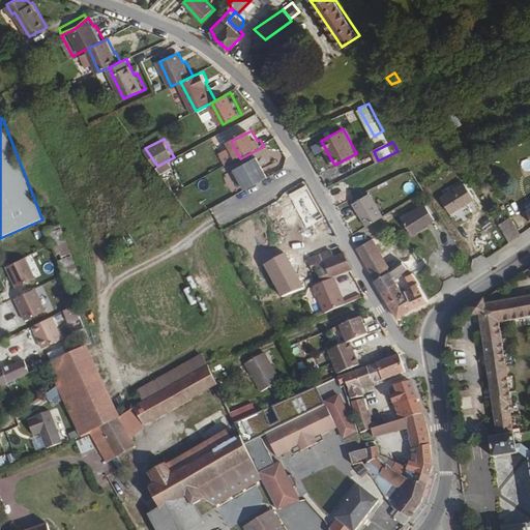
[(246,189),(269,177),(259,156),(236,169),(246,189)]
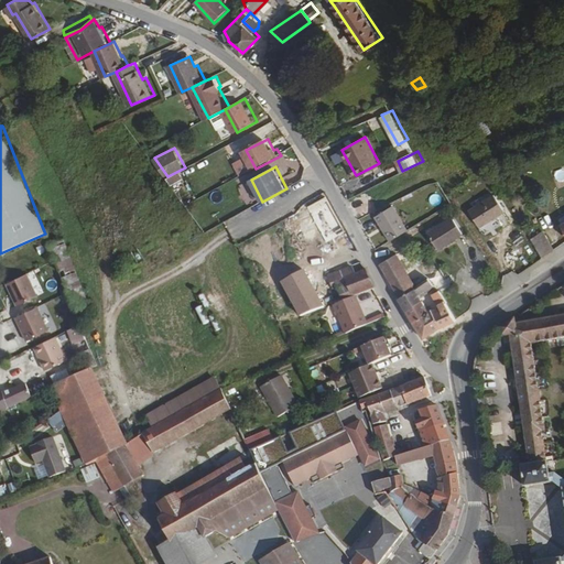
[(506,212),(497,196),(470,210),(479,227),(506,212)]
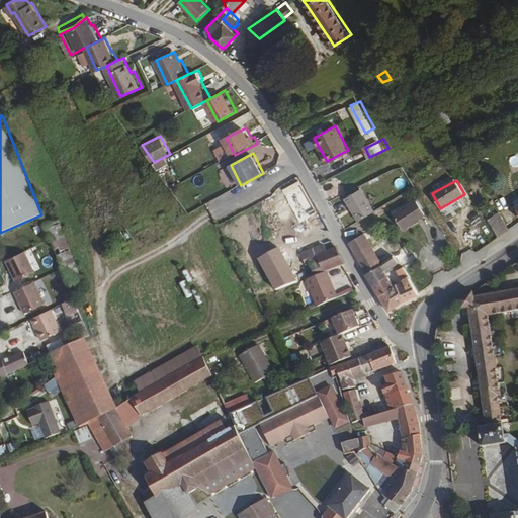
[(296,182),(281,190),(293,211),(311,202),(298,181),(296,182)]
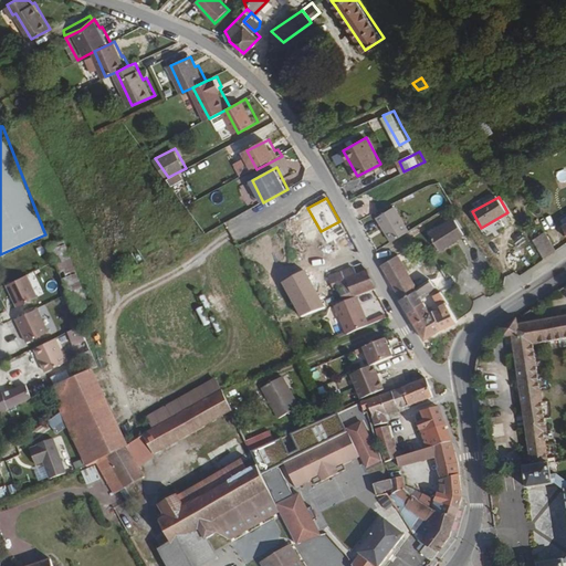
[(390,239),(400,233),(408,229),(402,221),(391,202),(374,211),(390,239)]
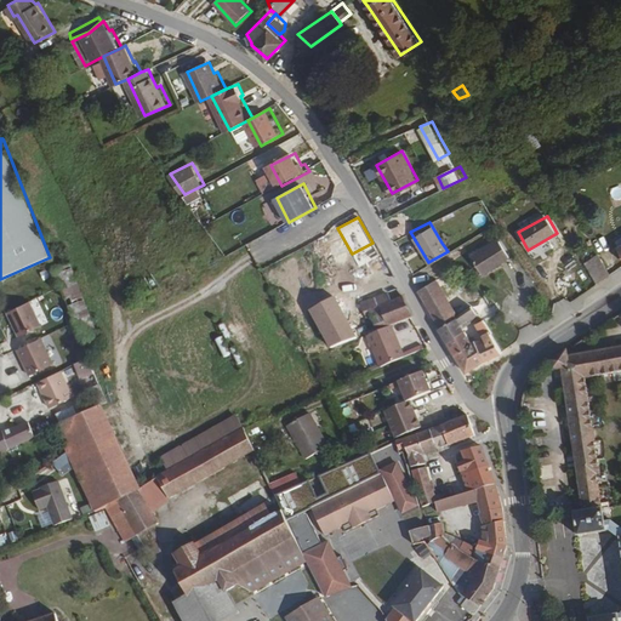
[(510,257),(500,239),(473,254),(483,272),(510,257)]
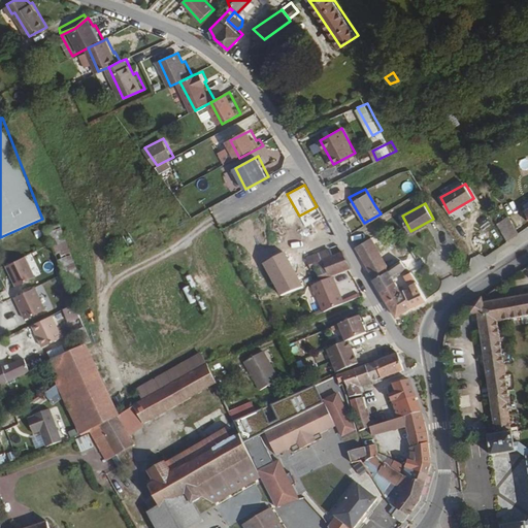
[(317,206),(299,216),(305,227),(323,218),(317,206)]
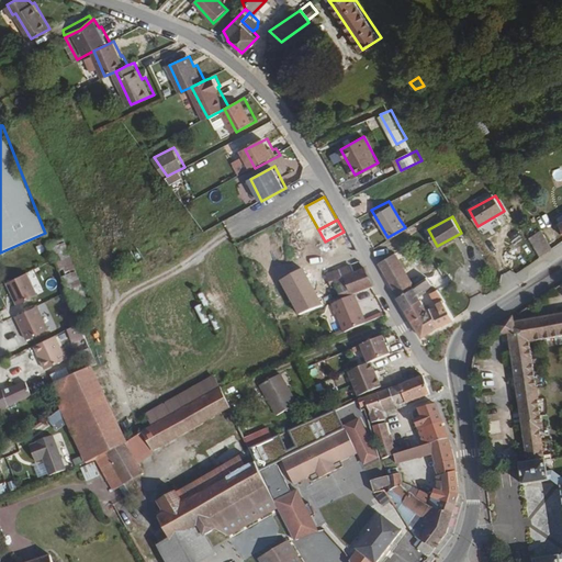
[(59,224),(44,231),(45,233),(55,259),(68,291),(75,307),(90,301),(59,224)]
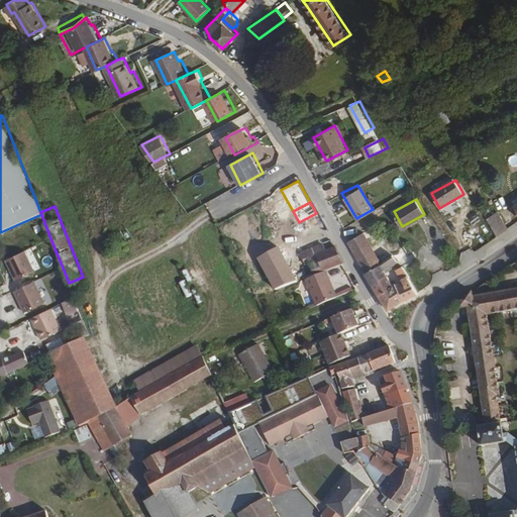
[(487,221),(496,235),(506,228),(496,212),(486,218),(487,221)]
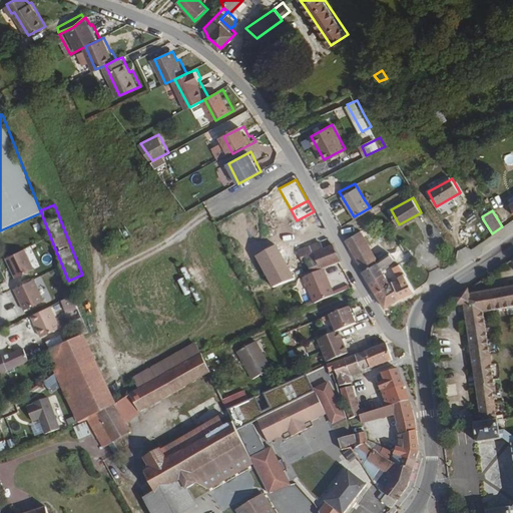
[(364,269),(378,261),(361,228),(347,236),(364,269)]
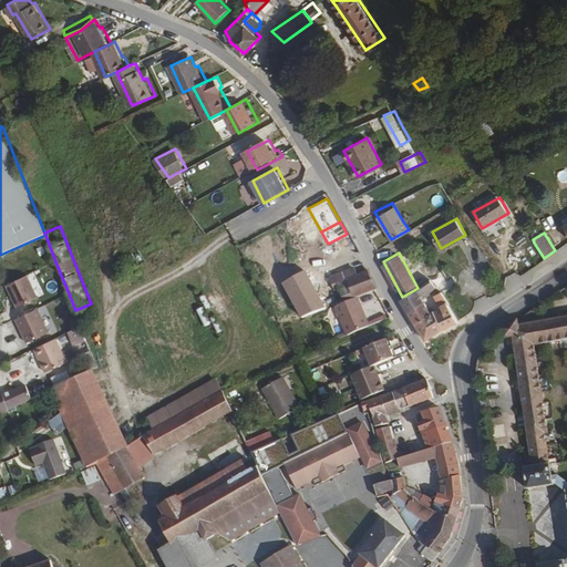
[(338,288),(343,301),(349,299),(342,280),(356,276),(353,268),(318,281),(322,294),(338,288)]
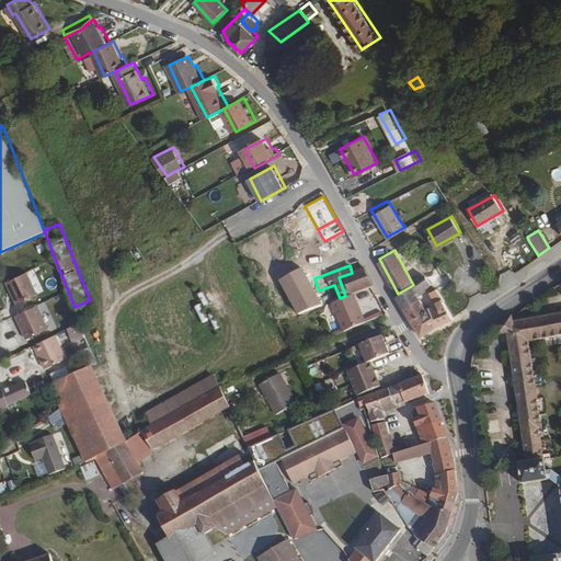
[(345,296),(356,293),(373,286),(363,267),(352,273),(339,277),(345,296)]
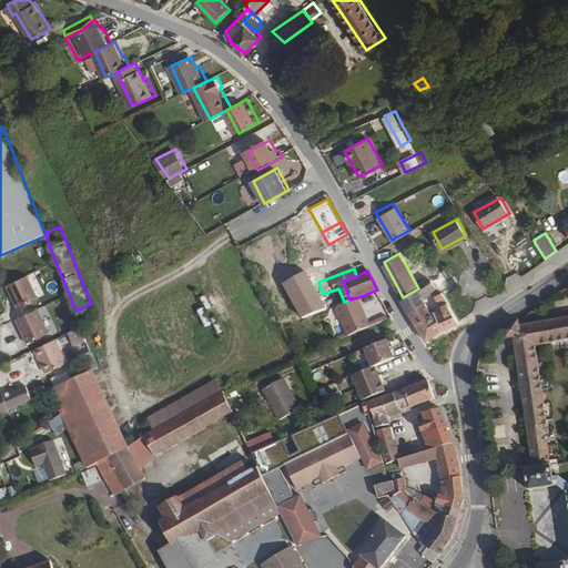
[(28,275),(8,284),(18,306),(38,297),(28,275)]
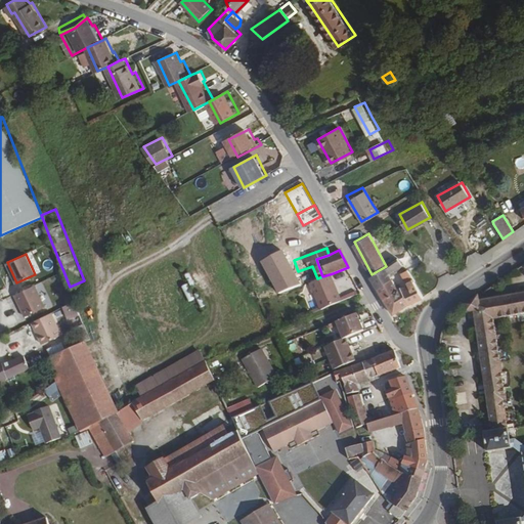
[(391,274),(405,265),(399,255),(386,266),(372,274),(379,287),(393,278),(391,274)]
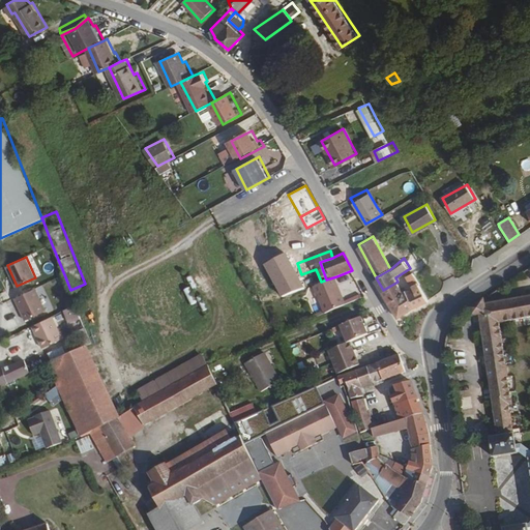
[(428,298),(425,295),(412,269),(406,273),(413,286),(406,290),(414,306),(428,298)]
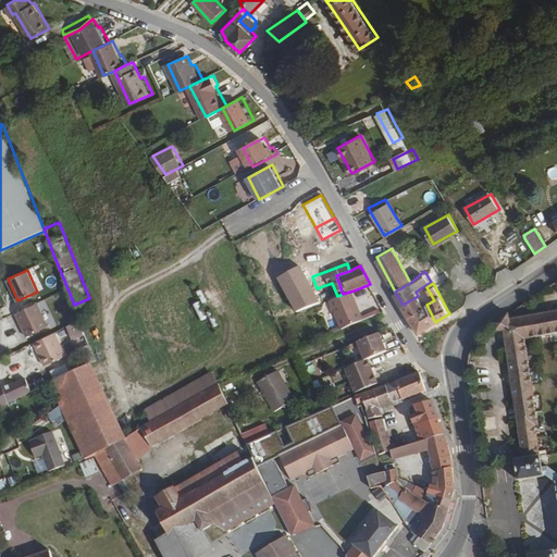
[(300,310),(312,306),(305,284),(292,289),(300,310)]
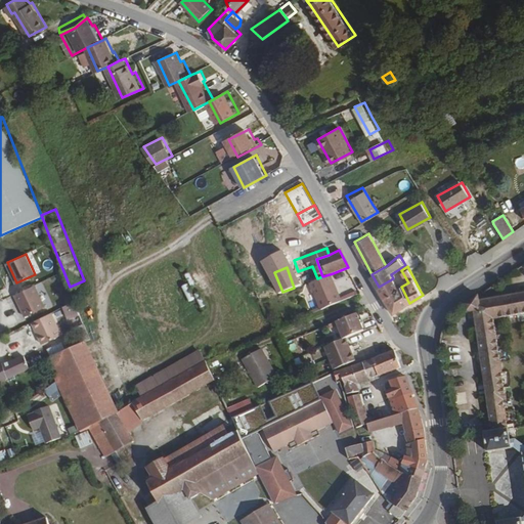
[(312,280),(322,308),(342,300),(333,273),(322,276),(317,278),(312,280)]
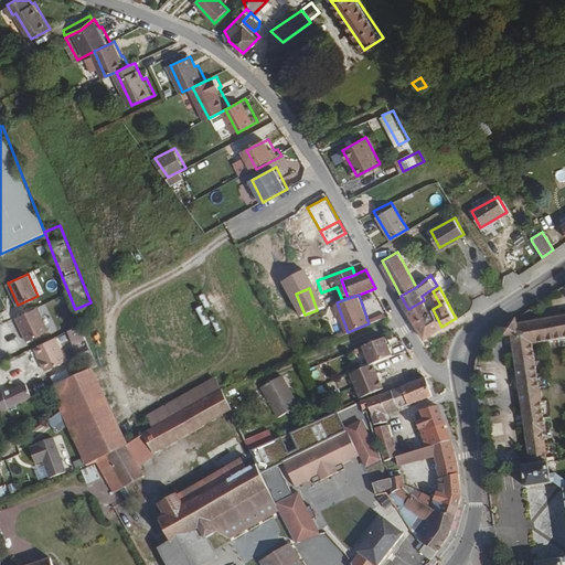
[(424,336),(441,327),(433,309),(430,304),(426,306),(424,300),(408,309),(424,336)]
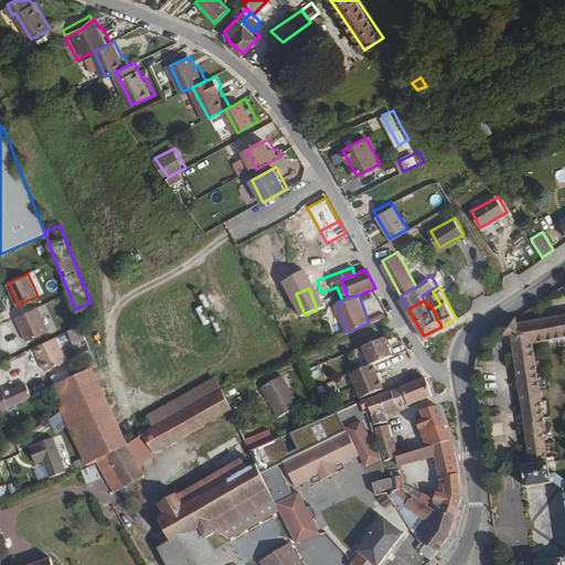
[(46,321),(40,307),(28,311),(18,317),(24,331),(46,321)]
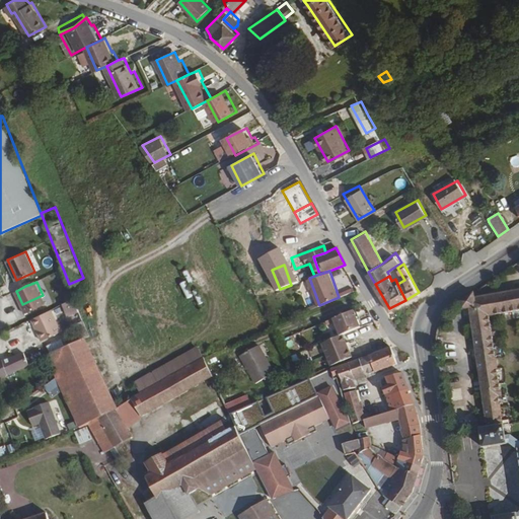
[(178,284),(187,297),(190,295),(182,282),(178,284)]
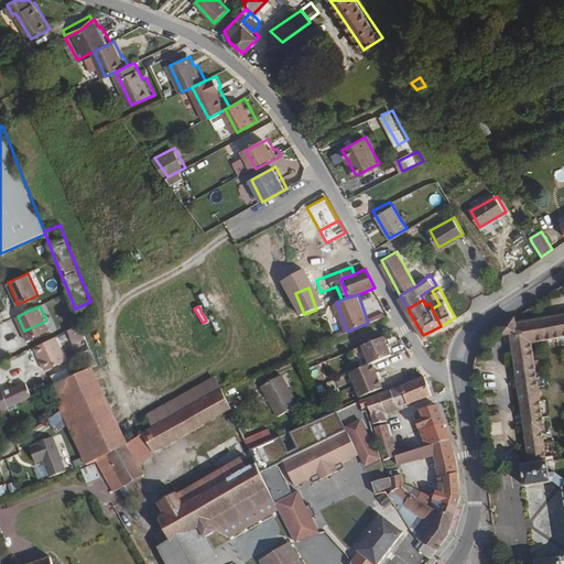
[(277,318),(280,323),(294,317),(293,313),(277,318)]
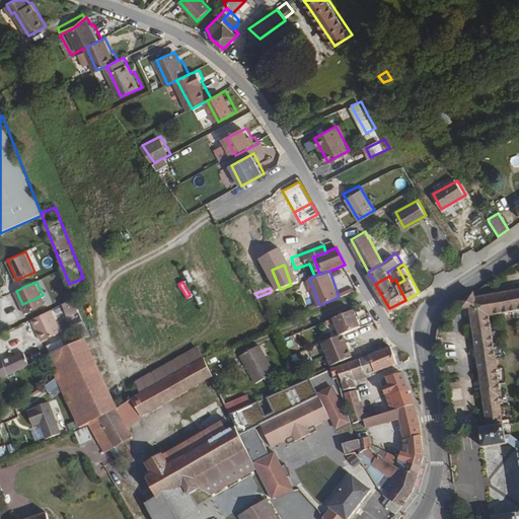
[(518,289),(474,297),(472,289),(460,298),(462,308),(469,307),(488,426),(480,427),(483,446),(509,443),(518,450),(518,512),(518,513),(493,517),(492,518),(518,518),(518,440),(510,434),(509,424),(508,420),(502,420),(498,395),(501,395),(489,315),(518,309),(518,289)]
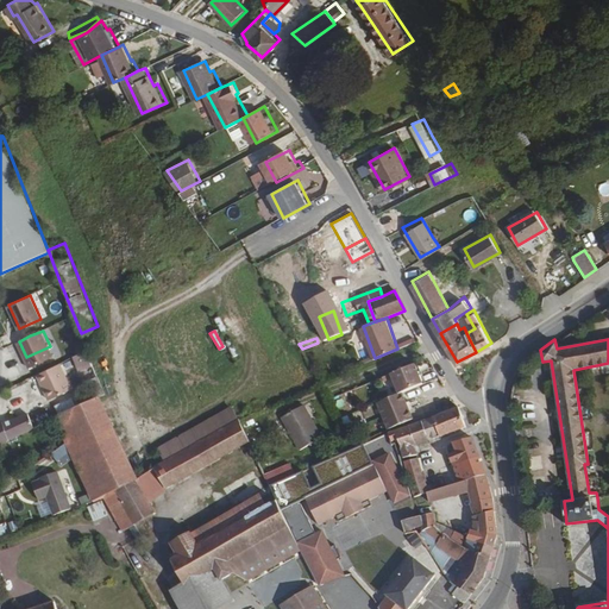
[(54,357),(50,346),(26,357),(31,366),(54,357)]
